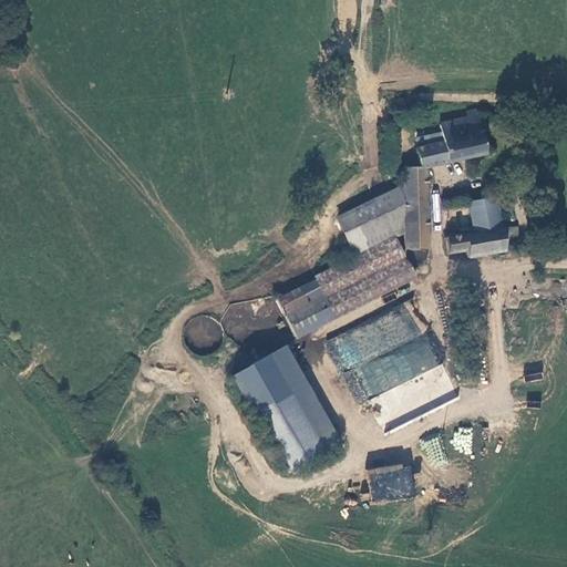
[(483,153),(474,116),(437,124),(440,133),(441,143),(418,148),(414,148),(418,163),(444,157),(445,163),(483,153)]
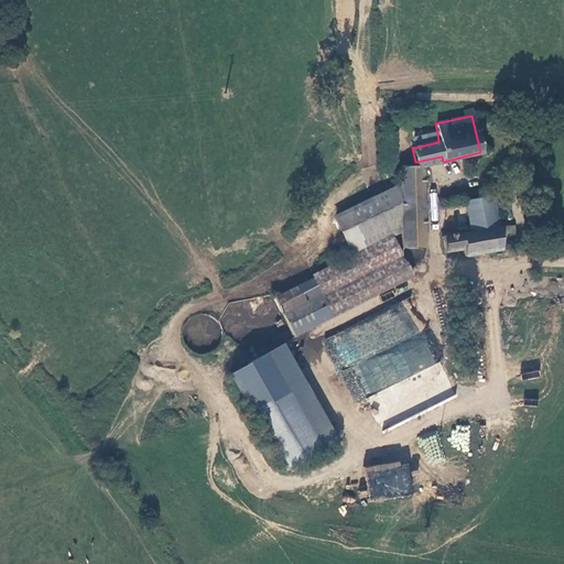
[(437,132),(413,138),(415,148),(438,142),(437,132)]
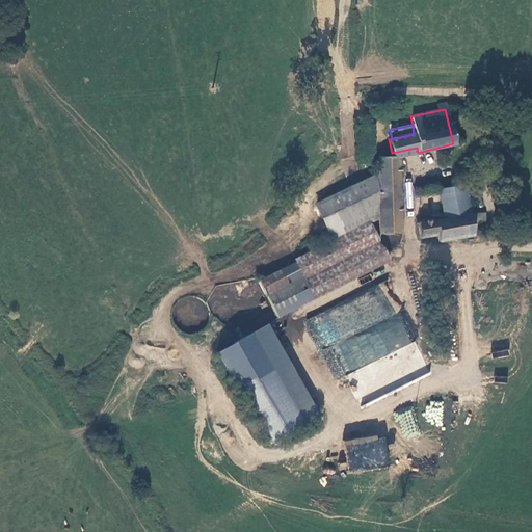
[(398,157),(382,158),(377,159),(378,177),(378,216),(378,233),(401,234),(398,157)]
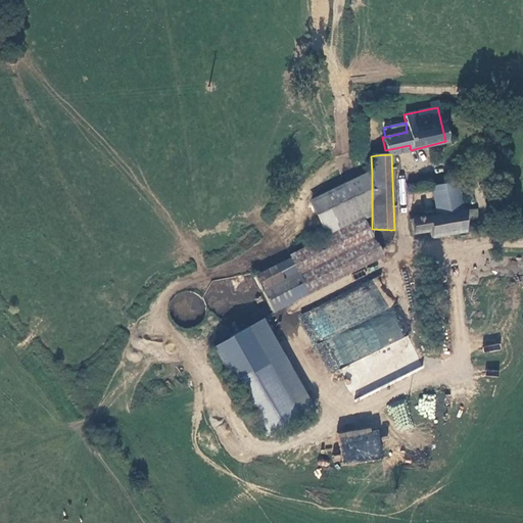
[(328,235),(364,218),(372,212),(372,174),(313,202),(328,235)]
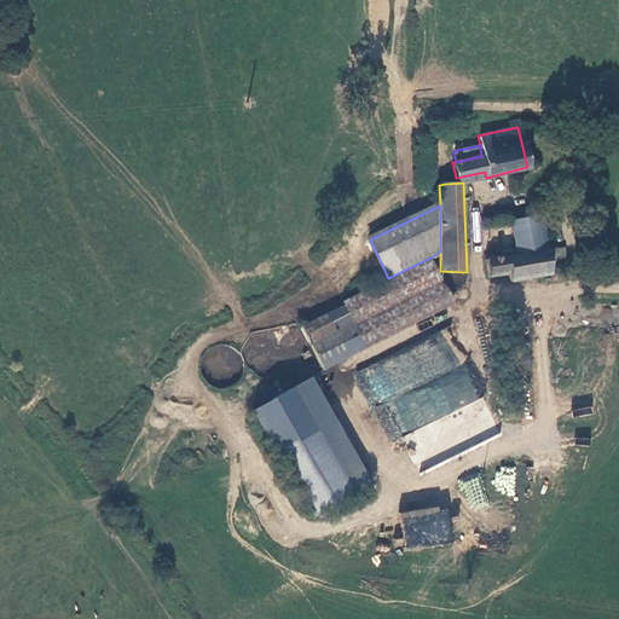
[(544,217),(510,221),(516,255),(532,252),(530,235),(547,232),(544,217)]
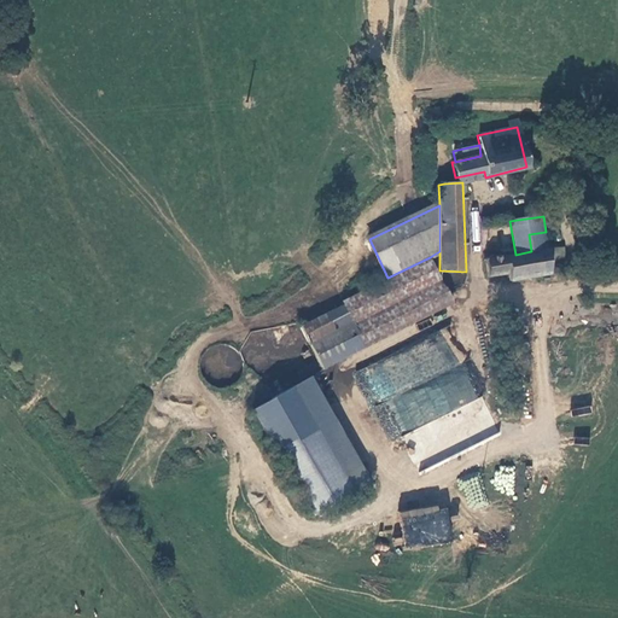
[(508,274),(508,283),(554,275),(554,274),(564,273),(563,260),(561,248),(548,249),(546,232),(529,234),(531,251),(516,255),(485,260),(487,277),(508,274)]
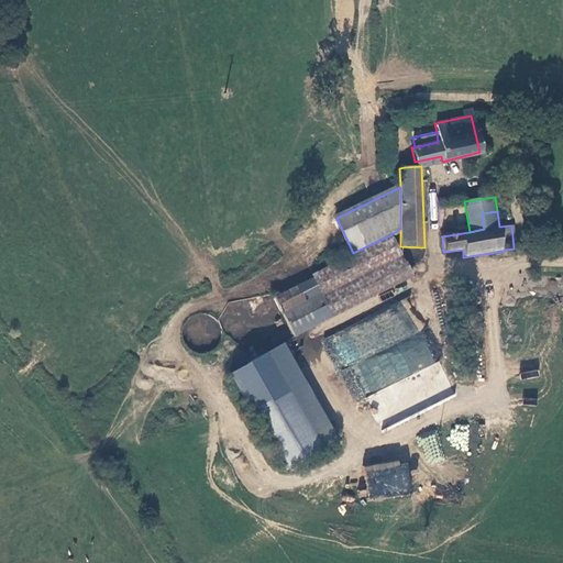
[(410,276),(392,234),(353,253),(312,274),(313,277),(273,297),(293,334),(410,276)]
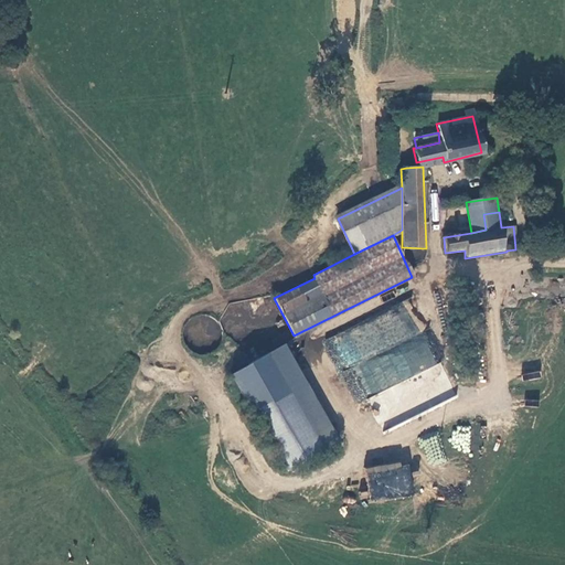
[(413,317),(403,332),(413,339),(423,323),(413,317)]
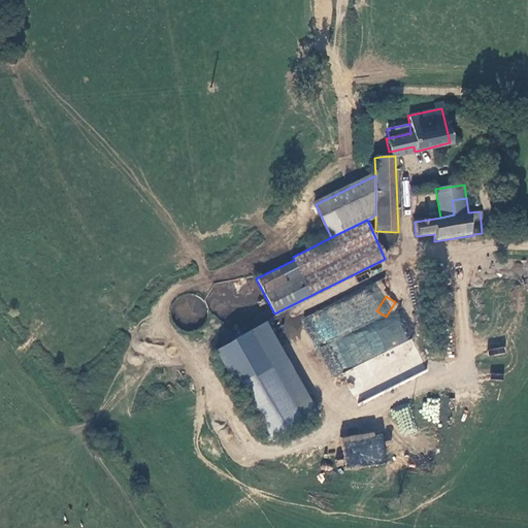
[(355,395),(358,402),(415,374),(409,364),(420,359),(396,312),(329,345),(344,375),(350,373),(354,382),(349,384),(354,395),(355,395)]
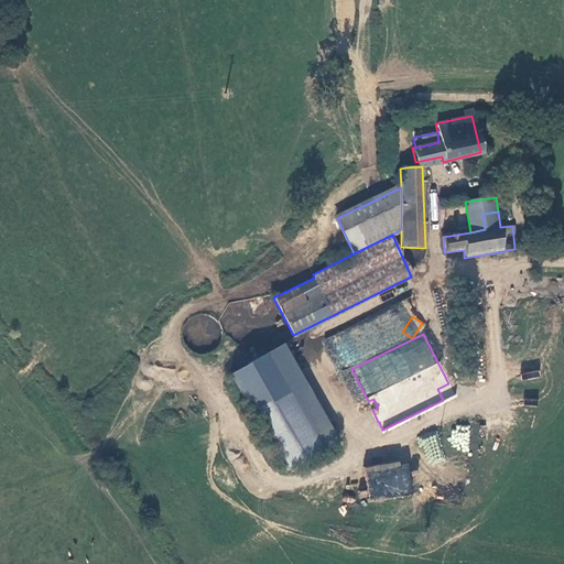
[(522,362),(523,370),(539,369),(539,361),(522,362)]
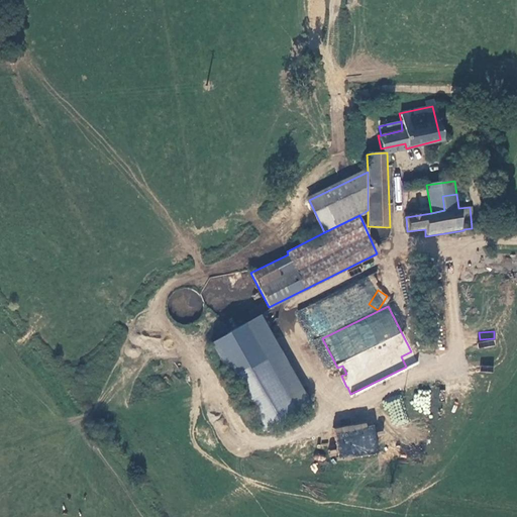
[(262,358),(228,377),(256,429),(291,410),(262,358)]
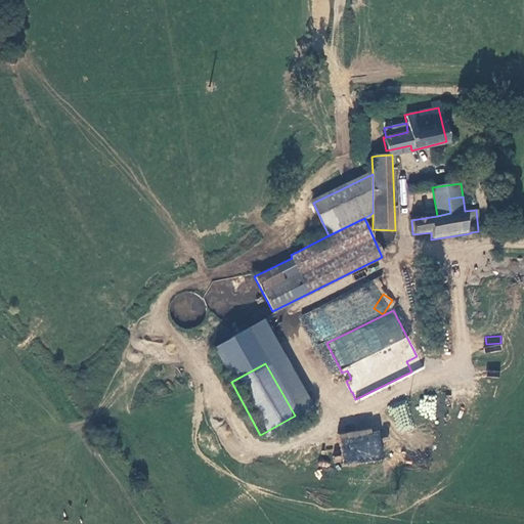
[(384,457),(379,428),(339,434),(344,465),(384,457)]
